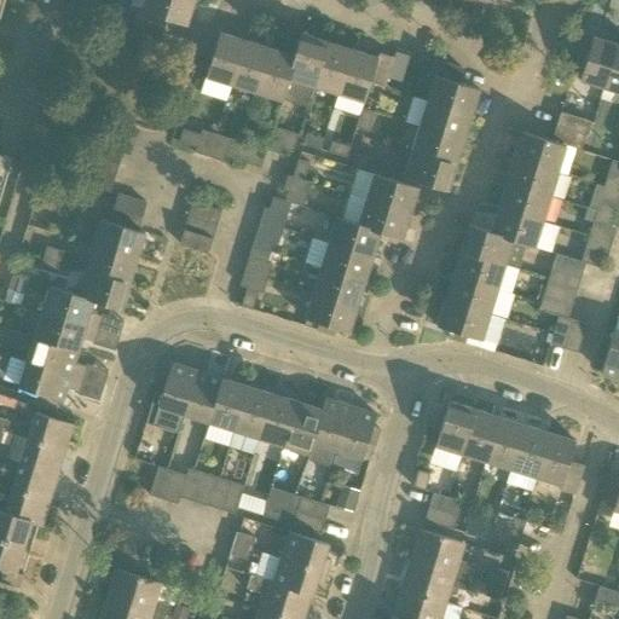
[(186,25),(194,0),(145,0),(143,11),(138,10),(133,24),(162,34),(167,19),(186,25)]
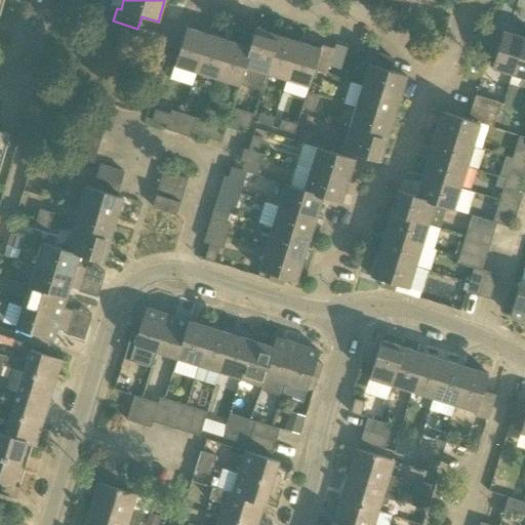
[(197,72),(208,35),(187,28),(174,66),(197,72)]
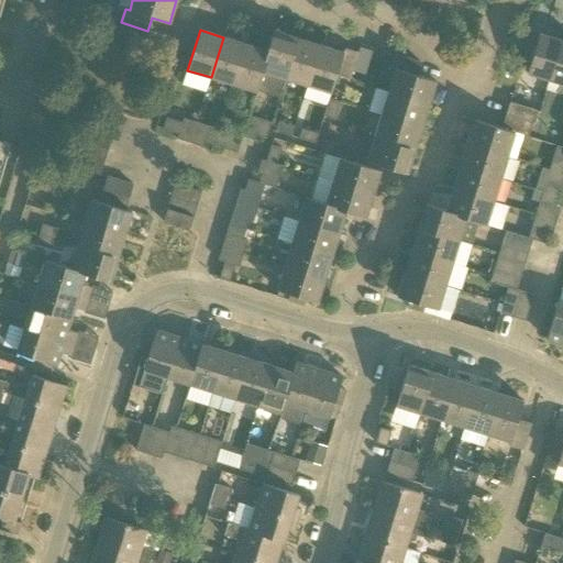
[(286,78),(298,39),(274,31),(267,51),(268,51),(265,63),(263,72),(264,72),(258,90),(279,97),(282,90),(286,78)]
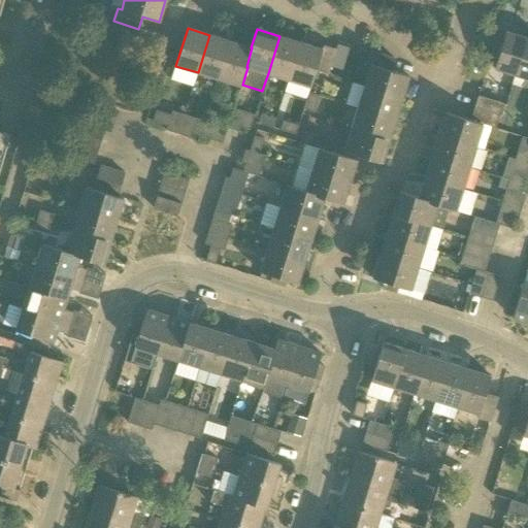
[(516,75),(527,38),(506,32),(495,68),(516,75)]
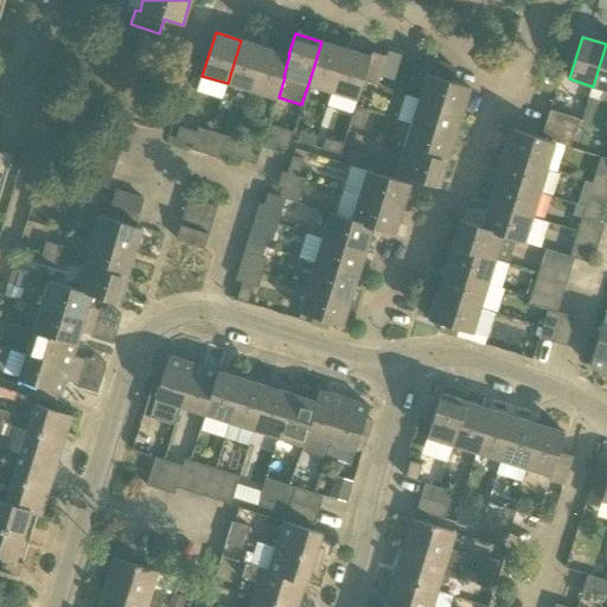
[(251,91),(266,48),(241,40),(228,83),(251,91)]
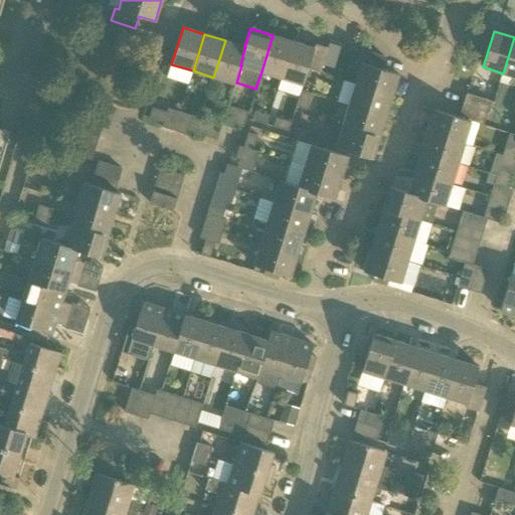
[(282,78),(293,41),(273,35),(262,71),(282,78)]
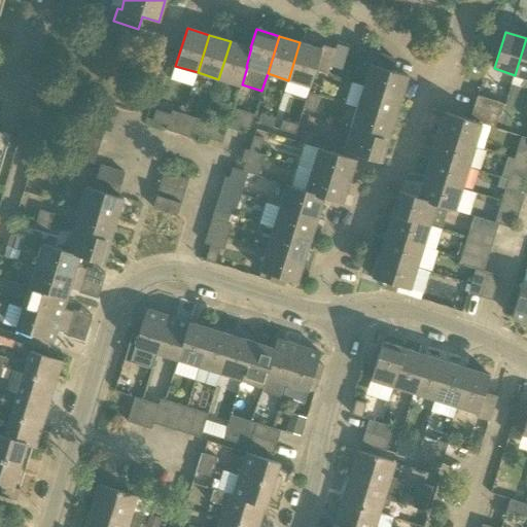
[(526,38),(515,75),(524,78),(522,85),(526,86),(526,38)]
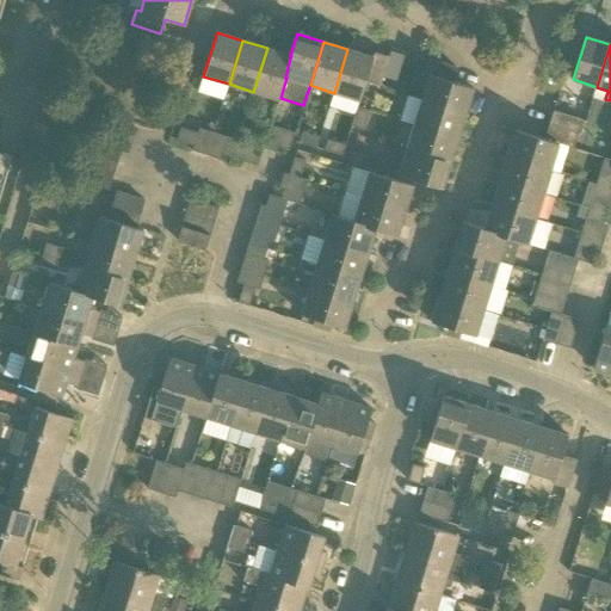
[(291,55),(290,55),(267,48),(253,92),(279,99),(281,98),(287,78),(285,78),(288,68),(291,55)]
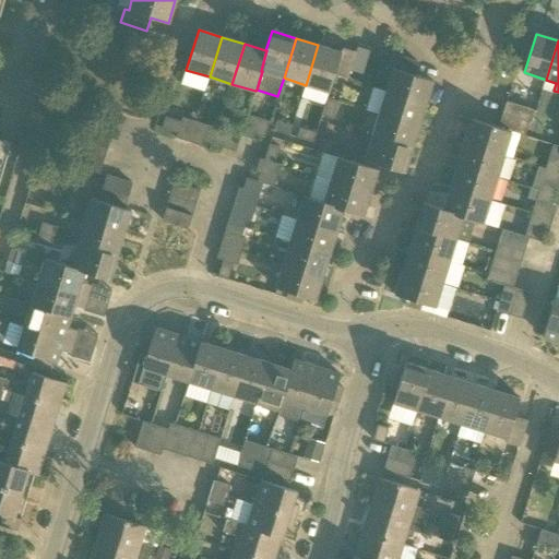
[(343,47),(341,52),(318,45),(306,85),(329,92),(334,74),(347,78),(355,51),(343,47)]
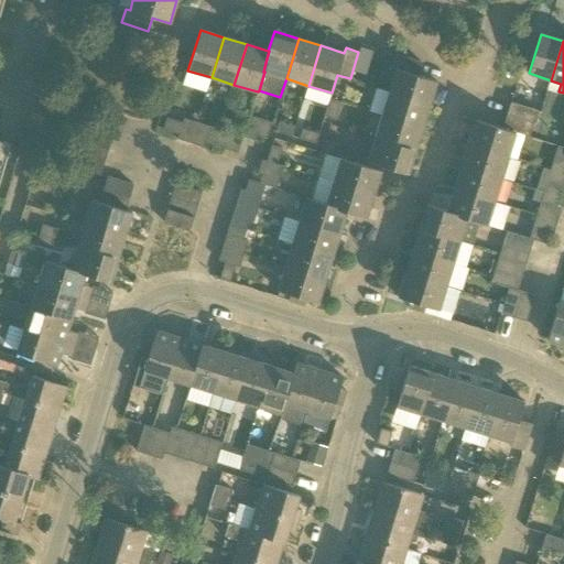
[(430,105),(437,82),(419,76),(423,63),(397,55),(392,68),(397,69),(389,93),(430,105)]
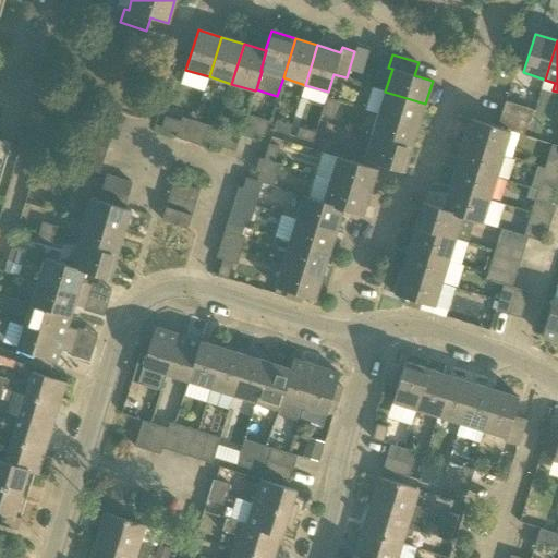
[(419,126),(425,104),(385,92),(378,113),(419,126)]
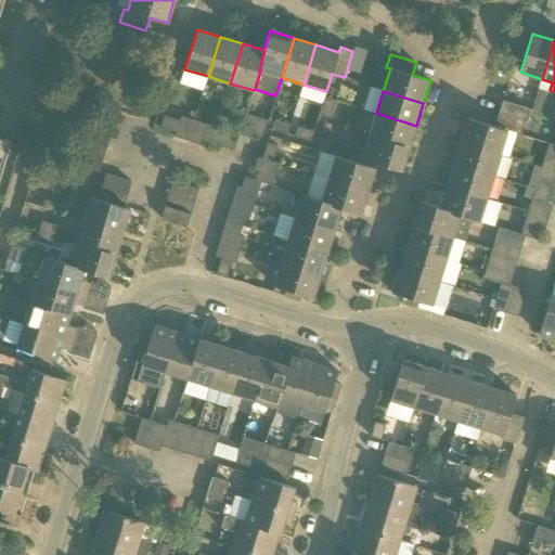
[(324,98),(320,114),(331,117),(335,101),(324,98)]
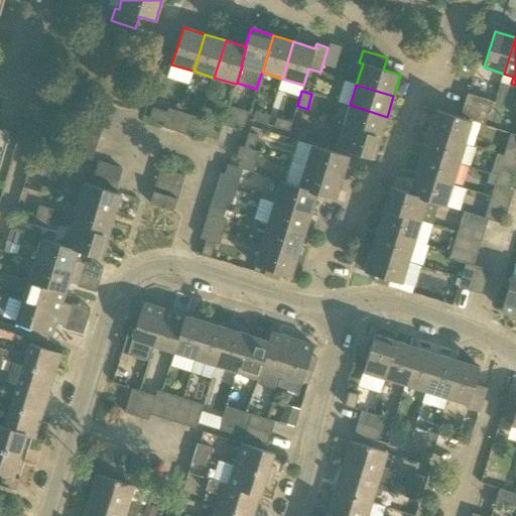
[(492,101),(468,94),(464,106),(488,114),(492,101)]
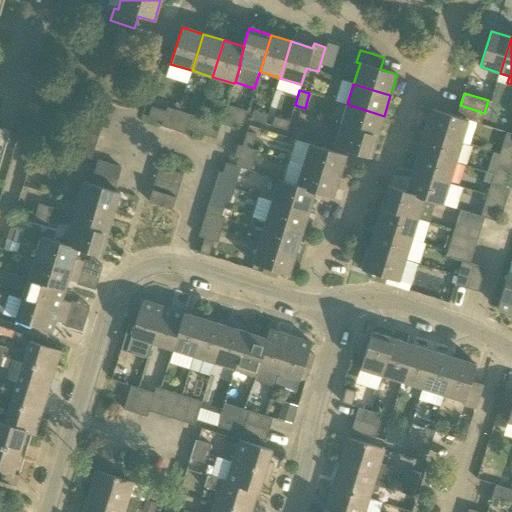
[(377,136),(384,116),(347,104),(341,125),(377,136)]
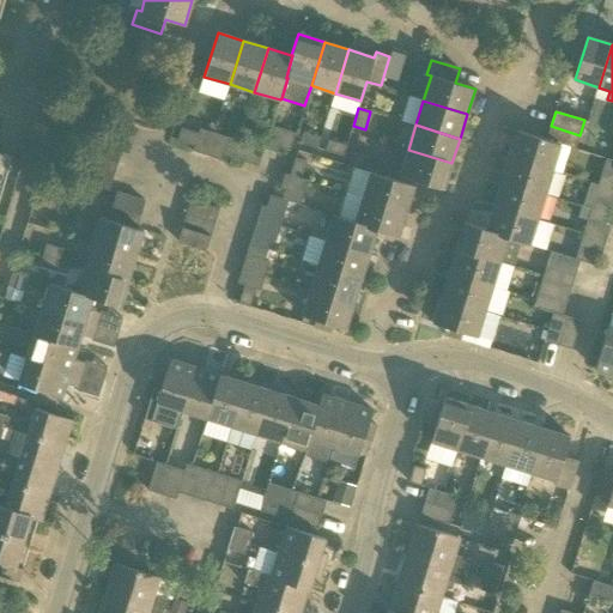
[(575,149),(580,135),(551,126),(547,140),(562,144),(575,149)]
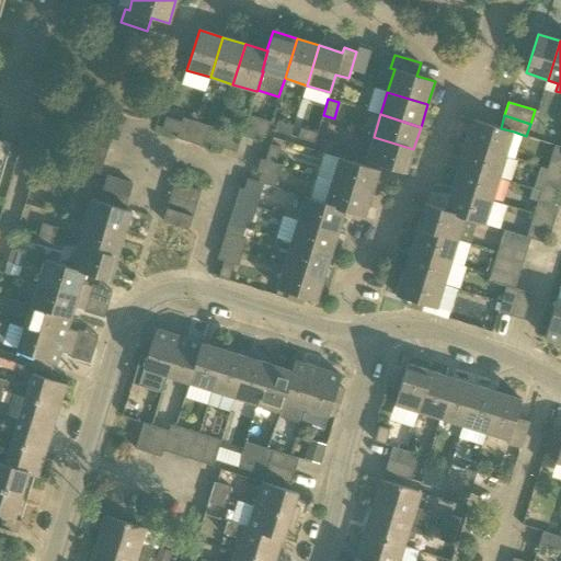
[(182,122),(165,117),(162,129),(179,134),(182,122)]
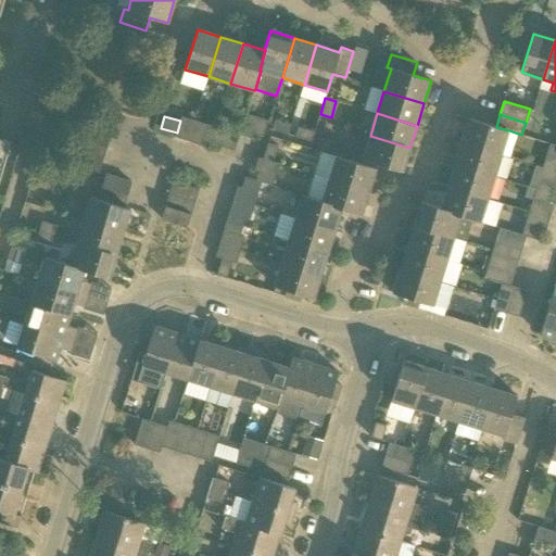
[(253,134),(254,134),(263,137),(268,121),(258,117),(253,134)]
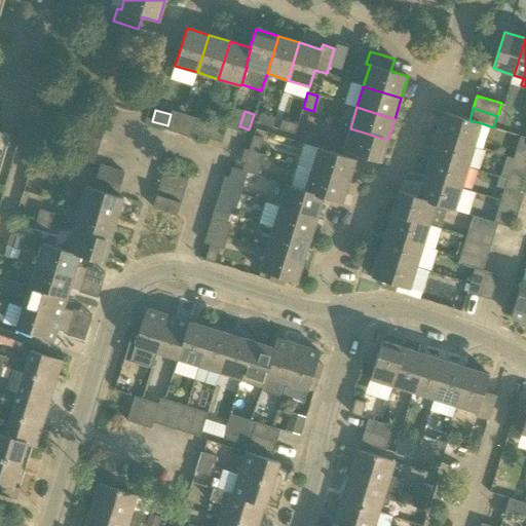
[(449,114),(444,112),(437,135),(475,146),(482,123),(470,120),(468,120),(449,114)]
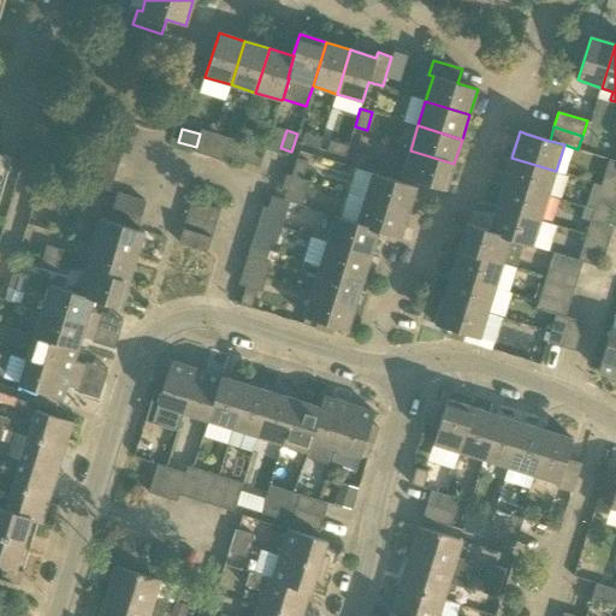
[(302,143),(320,149),(324,138),(306,132),(302,143)]
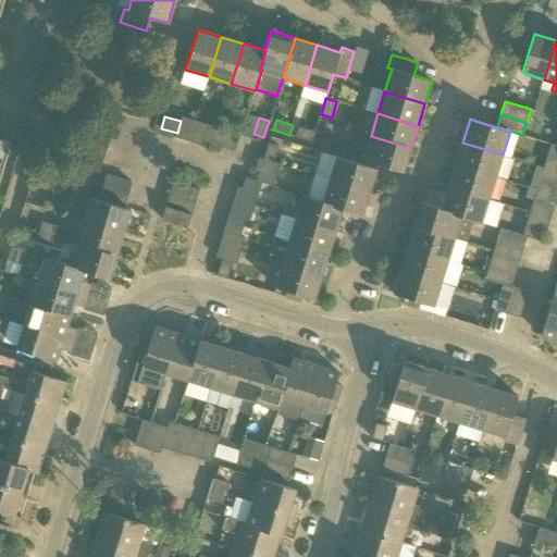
[(202,140),(203,140),(211,144),(217,127),(208,125),(202,140)]
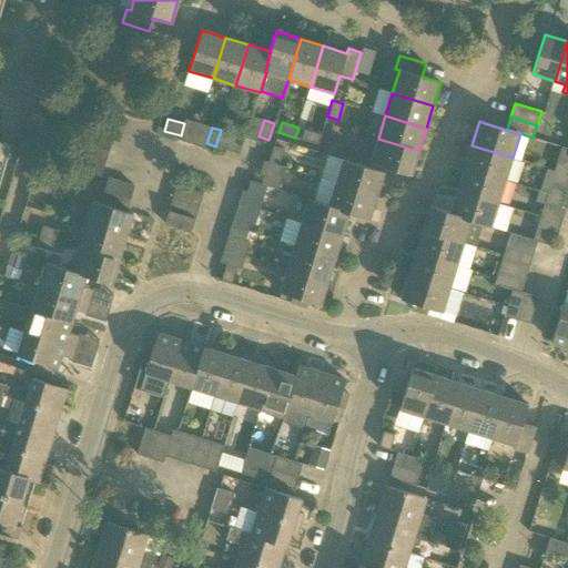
[(83,143),(110,151),(113,138),(87,130),(83,143)]
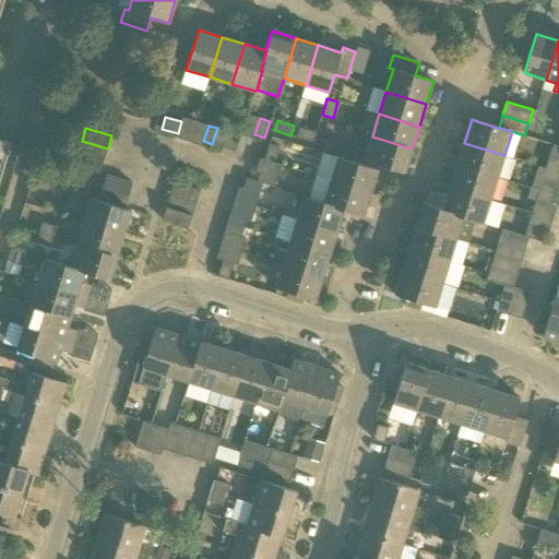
[(217,128),(212,144),(223,147),(228,131),(217,128)]
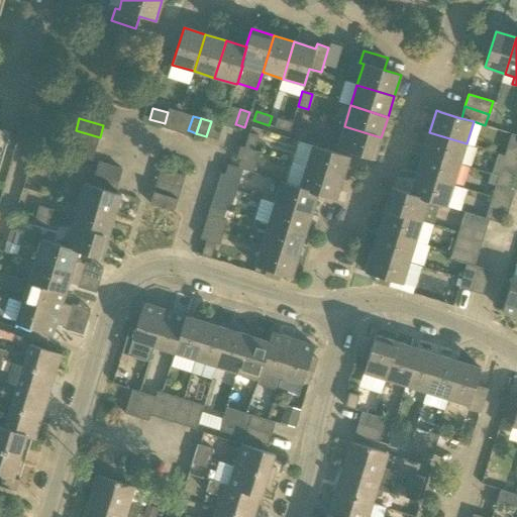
[(278,118),(276,127),(290,131),(293,123),(278,118)]
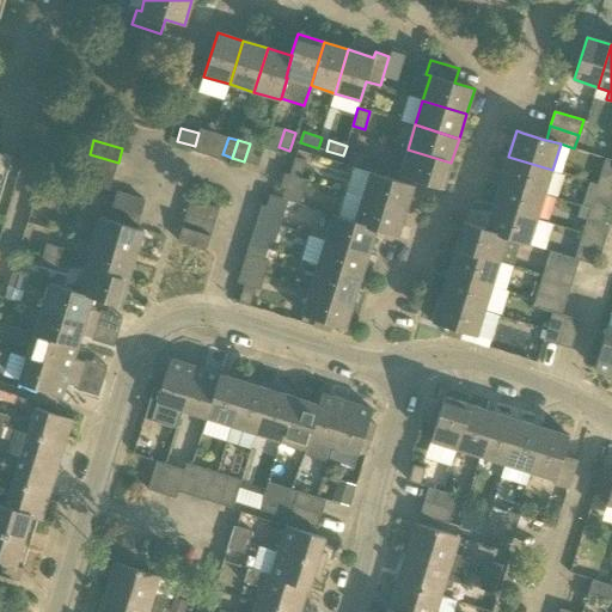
[(444,189),(451,163),(408,150),(399,176),(421,182),(444,189)]
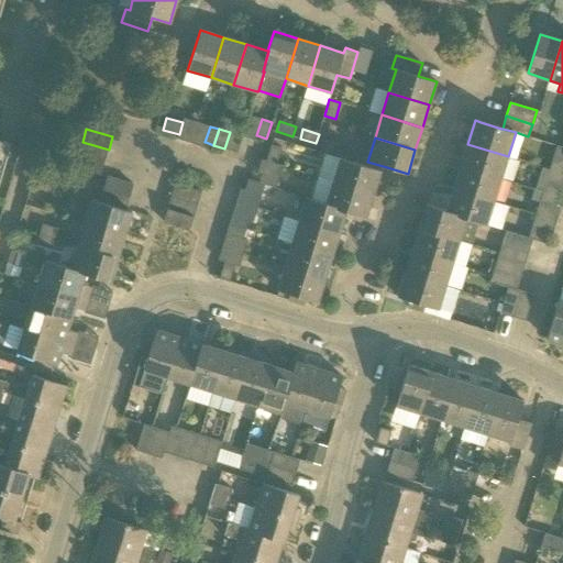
[(0,141),(0,183),(11,144),(0,141)]
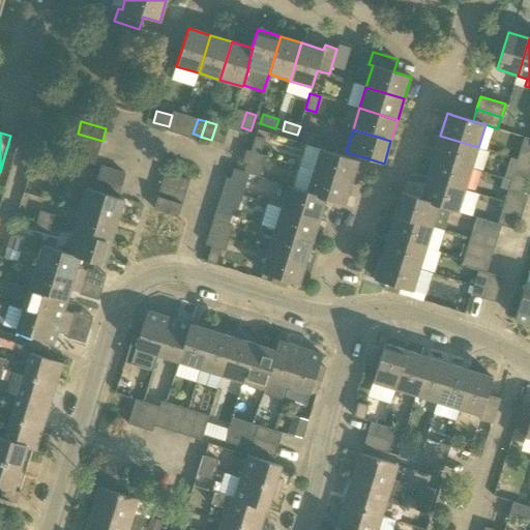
[(305,133),(302,143),(317,148),(320,137),(305,133)]
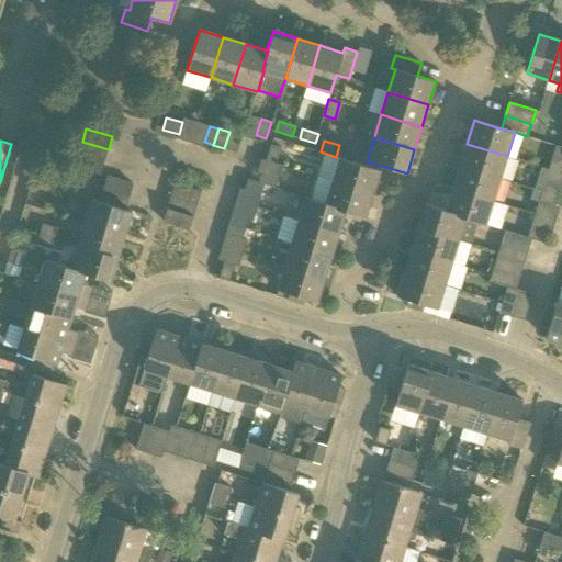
[(104,163),(109,149),(82,142),(78,154),(104,163)]
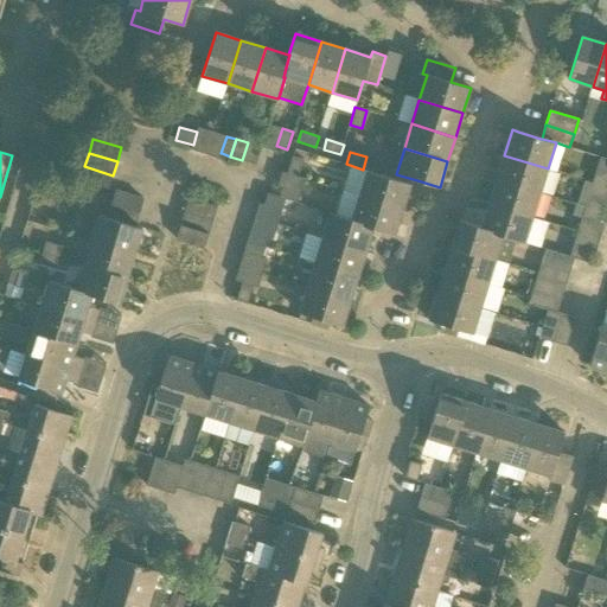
[(541,193),(548,168),(504,155),(497,179),(541,193)]
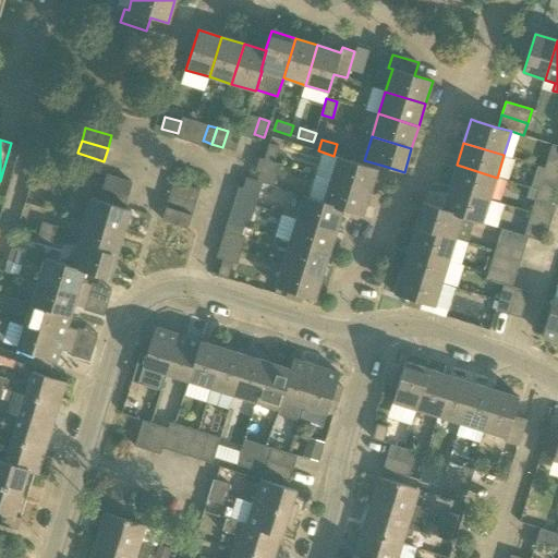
[(264,160),(274,162),(279,147),(269,144),(264,160)]
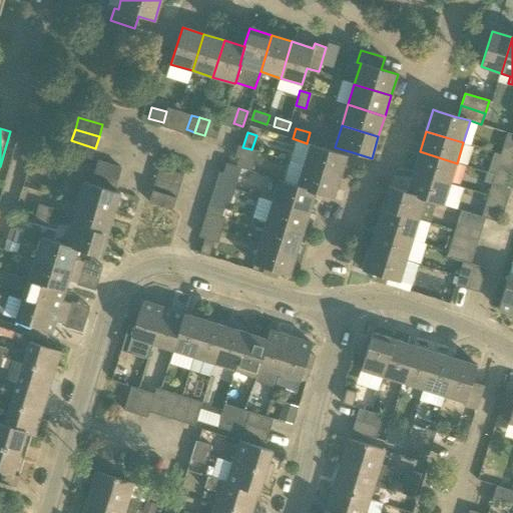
[(91,159),(95,148),(71,140),(67,152),(91,159)]
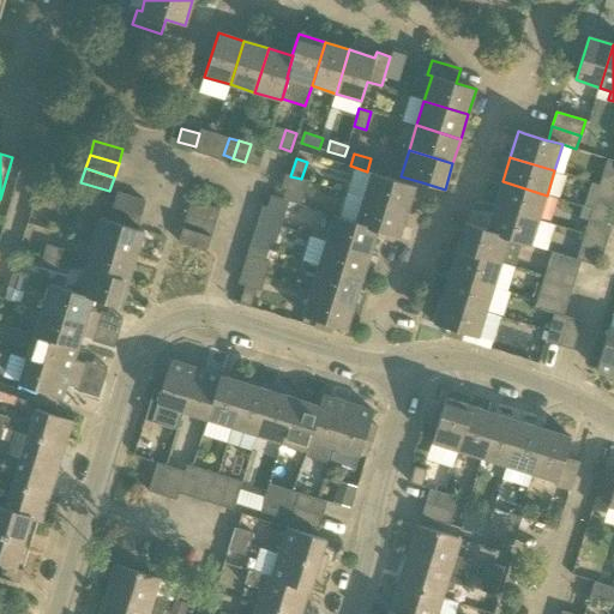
[(363,198),(408,211),(415,186),(371,173),(363,198)]
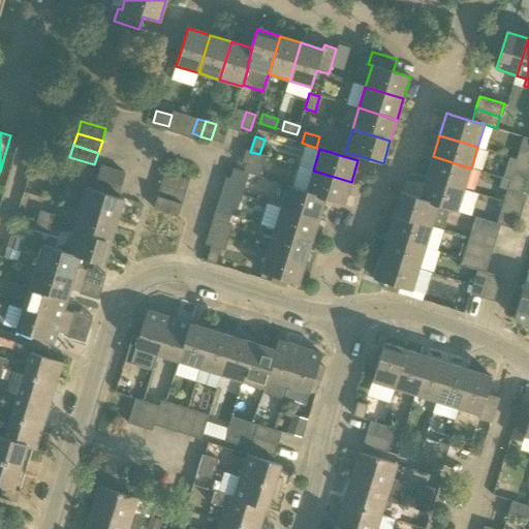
[(464,190),(471,168),(433,156),(426,178),(464,190)]
